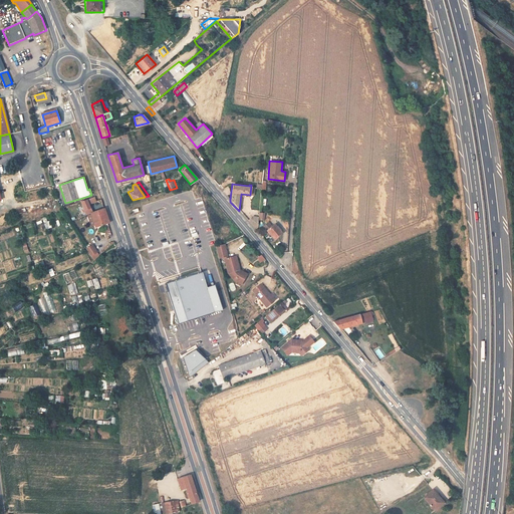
[(83,206),(87,215),(92,213),(88,204),(83,205),(83,206)]
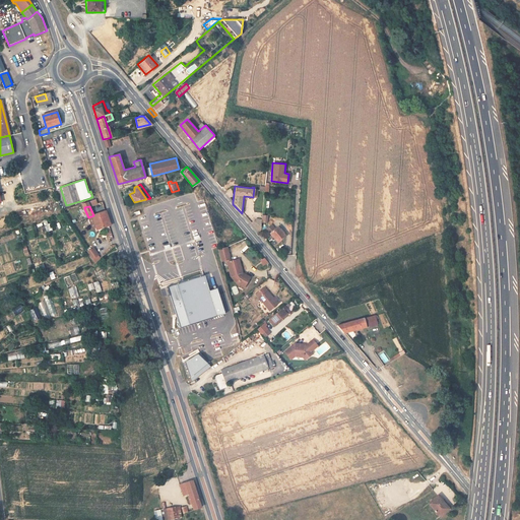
[(98,230),(109,225),(111,225),(106,211),(93,215),(88,217),(89,222),(94,221),(98,230)]
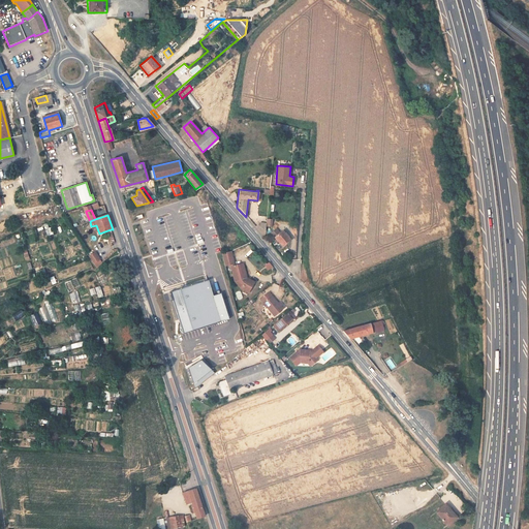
[(265,237),(266,229),(259,228),(257,226),(254,228),(265,239),(265,237)]
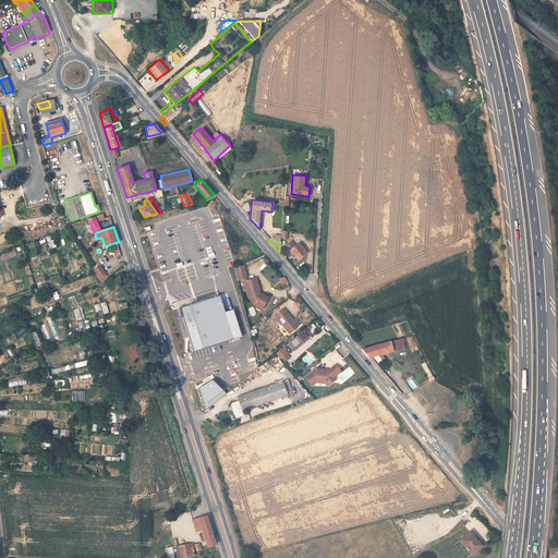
[(294,245),(290,250),(293,253),(291,255),(292,256),(295,255),(298,258),(306,252),(298,242),(294,245)]
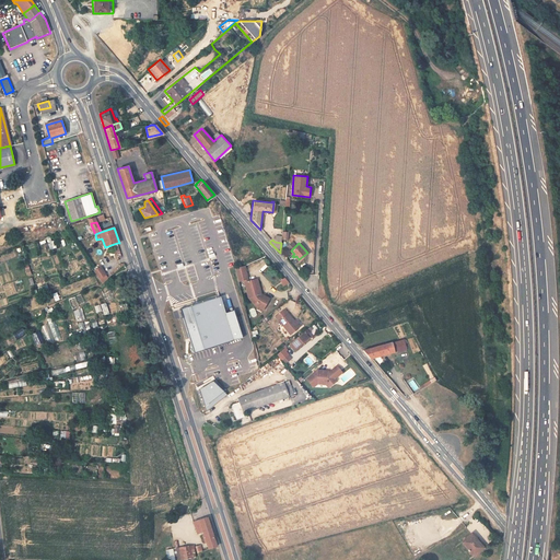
[(251,296),(260,290),(257,278),(247,280),(246,278),(248,277),(246,265),(235,267),(238,280),(243,279),(248,298),(251,296)]
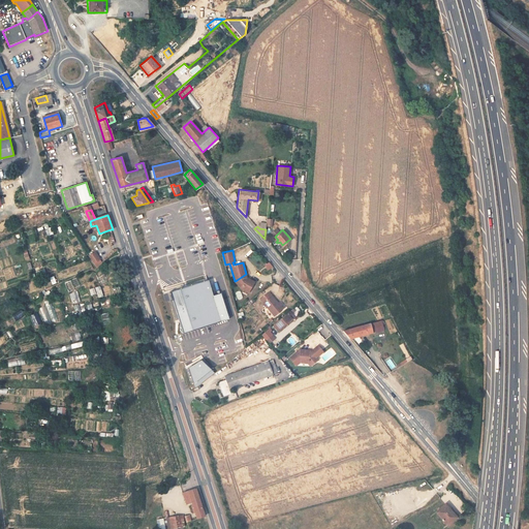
[(95,252),(89,257),(94,263),(100,259),(95,252)]
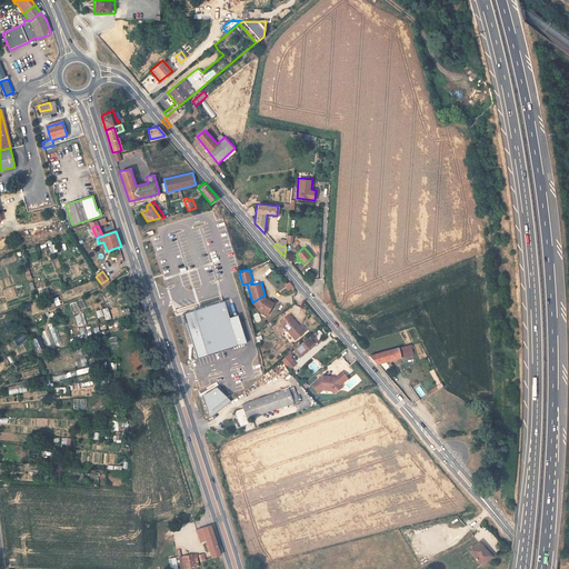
[(282,293),(293,287),(289,281),(278,287),(282,293)]
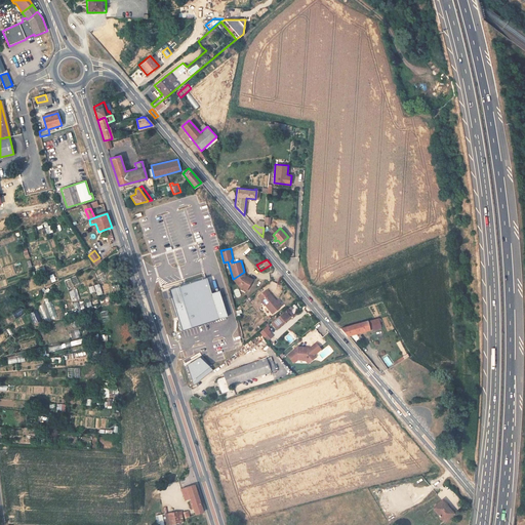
[(242,276),(245,275),(244,272),(235,278),(236,281),(240,284),(240,285),(246,289),(250,283),(243,279),(242,276)]
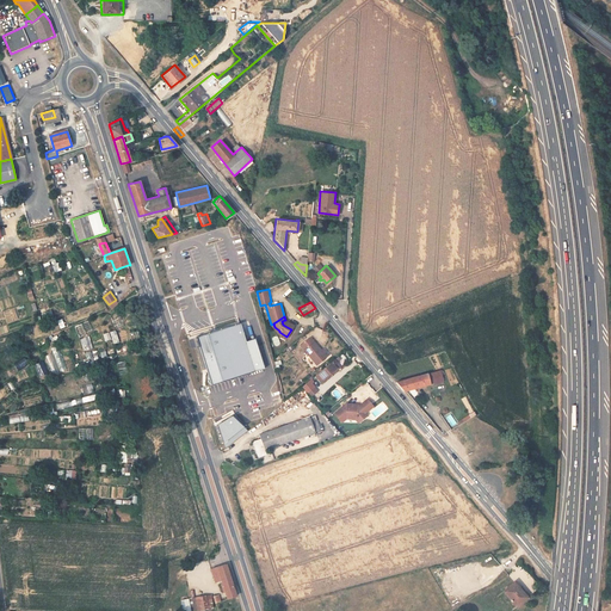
[(113,321),(116,328),(124,325),(122,318),(113,321)]
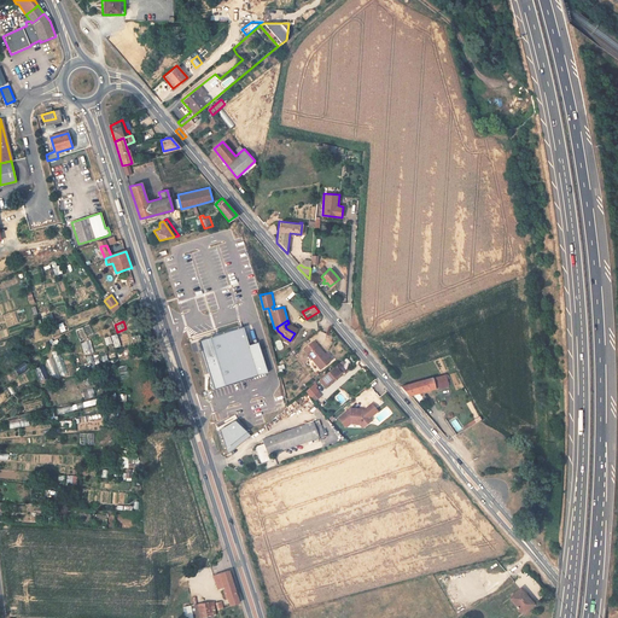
[(75,331),(80,340),(94,334),(89,324),(75,331)]
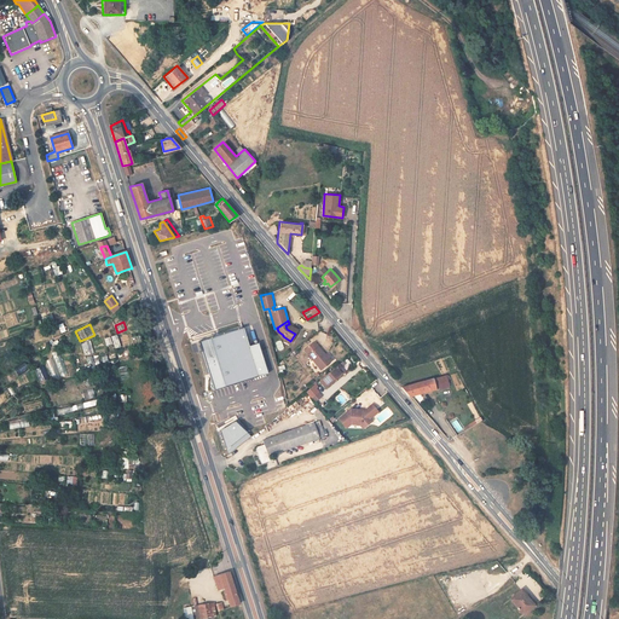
[(260,376),(246,328),(198,341),(214,391),(260,376)]
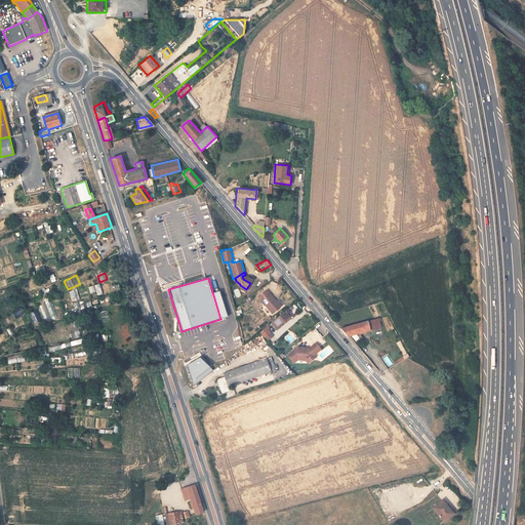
[(85,282),(77,285),(81,299),(89,297),(85,282)]
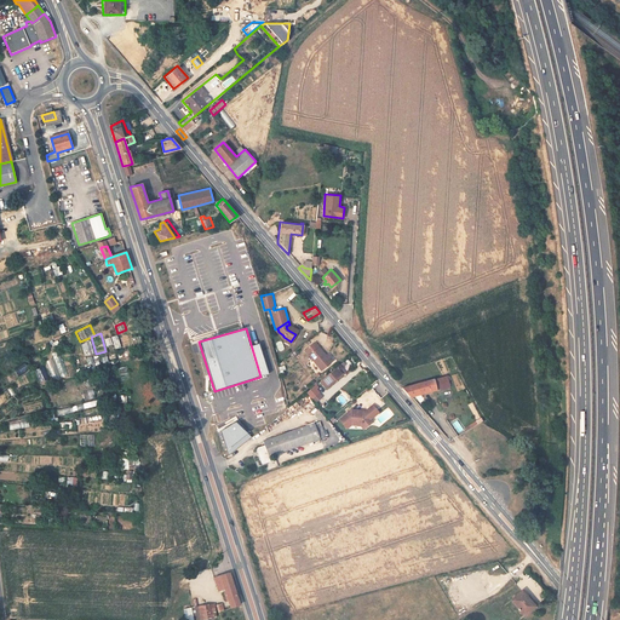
[(112,337),(115,349),(122,346),(118,334),(112,337)]
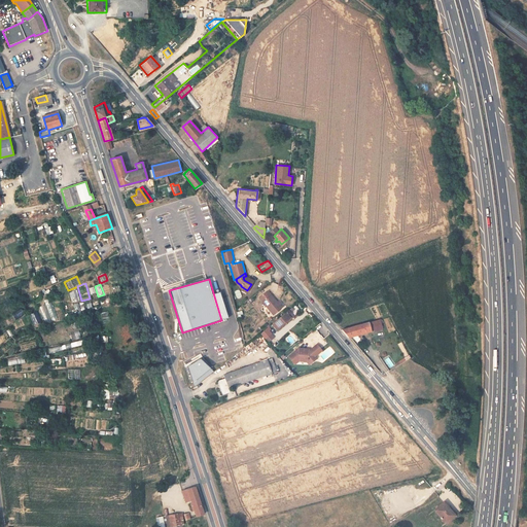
[(76,289),(69,292),(73,303),(80,301),(76,289)]
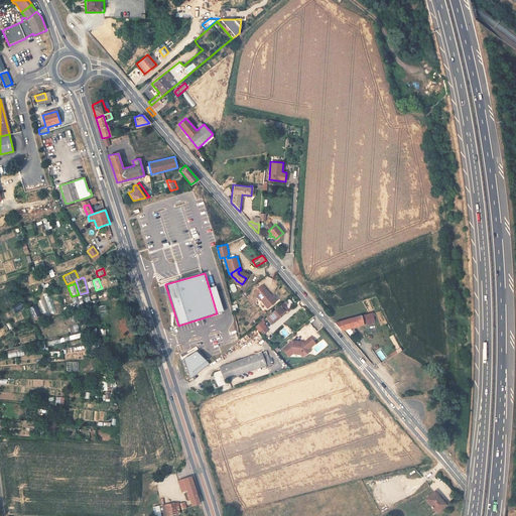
[(267,306),(275,300),(270,294),(262,283),(254,290),(267,306)]
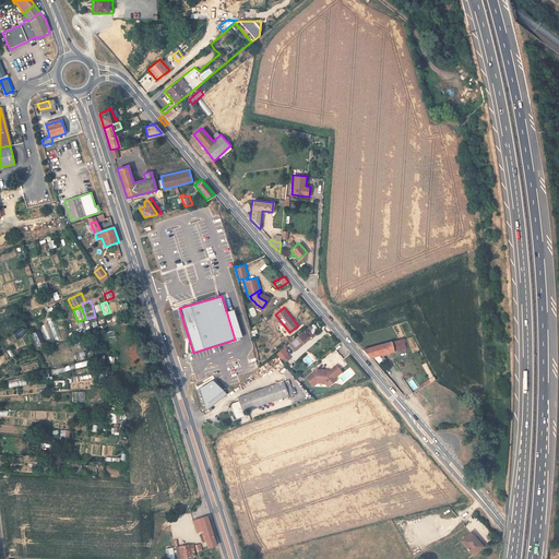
[(52,314),(46,318),(56,340),(61,337),(52,314)]
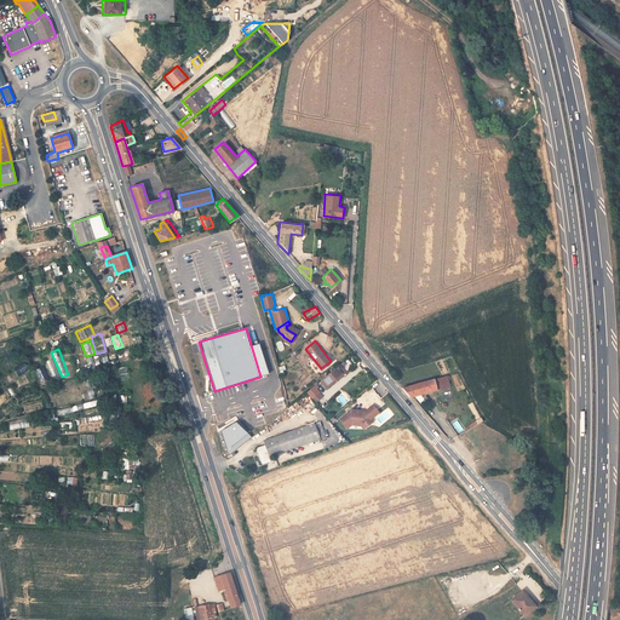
[(344,360),(320,380),(325,388),(345,371),(343,366),(346,363),(344,360)]
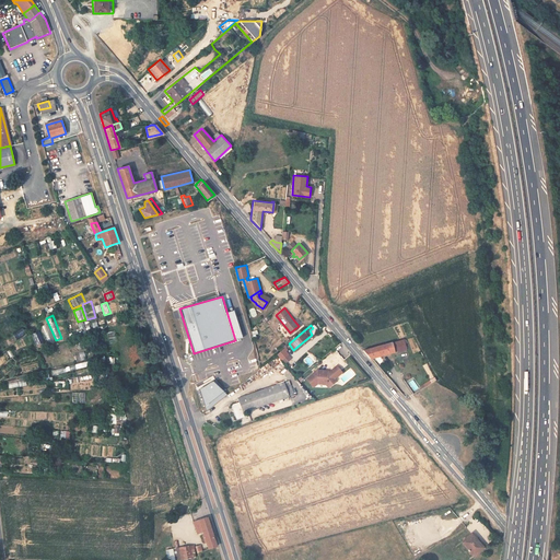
[(12,333),(16,340),(27,334),(23,327),(12,333)]
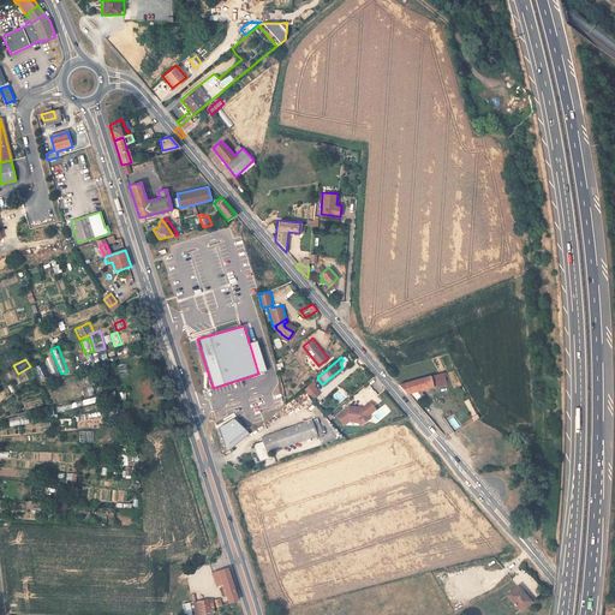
[(40,380),(48,376),(45,363),(35,366),(40,380)]
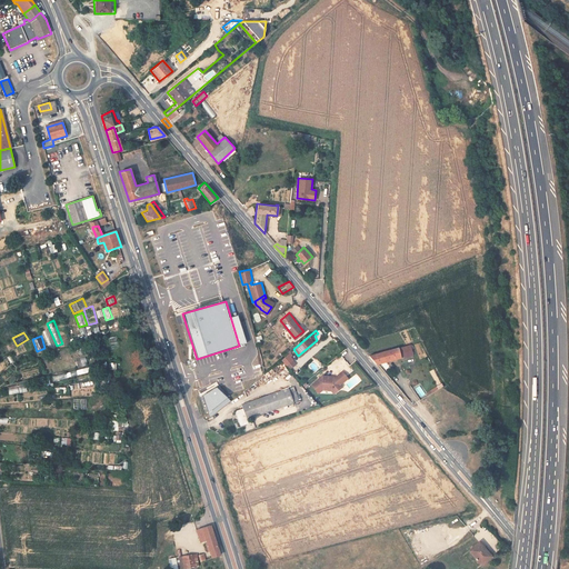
[(111,345),(119,343),(117,336),(109,338),(111,345)]
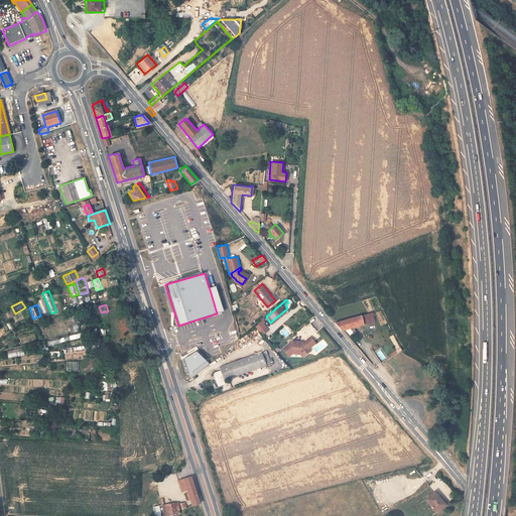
[(366,315),(336,323),(335,324),(341,331),(344,330),(369,324),(366,315)]
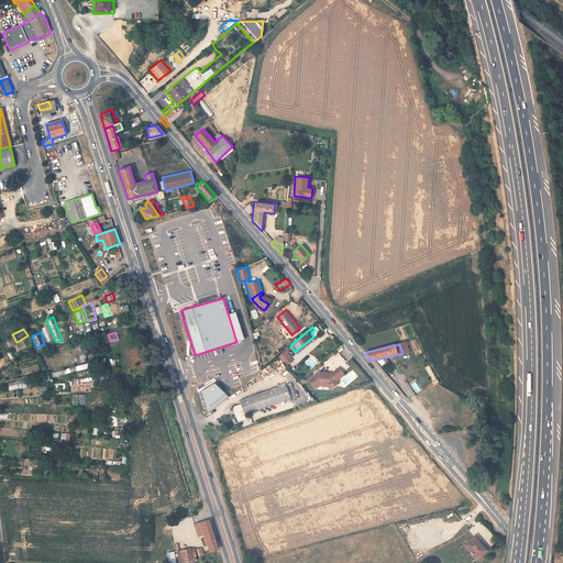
[(277,355),(282,361),(287,356),(283,351),(277,355)]
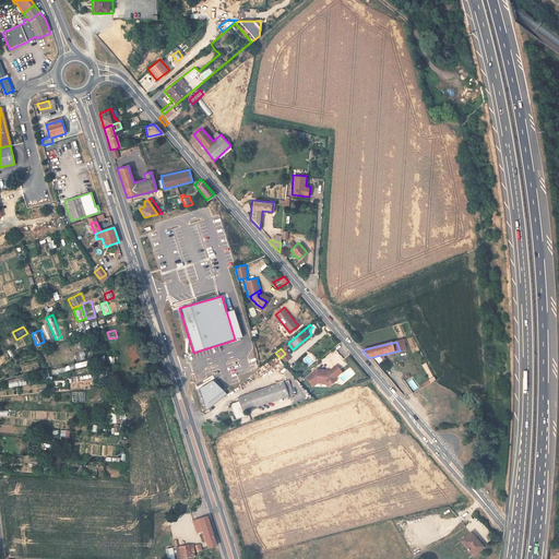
[(307,378),(314,388),(319,384),(326,384),(330,388),(337,381),(336,379),(344,373),(337,366),(331,372),(318,370),(307,378)]
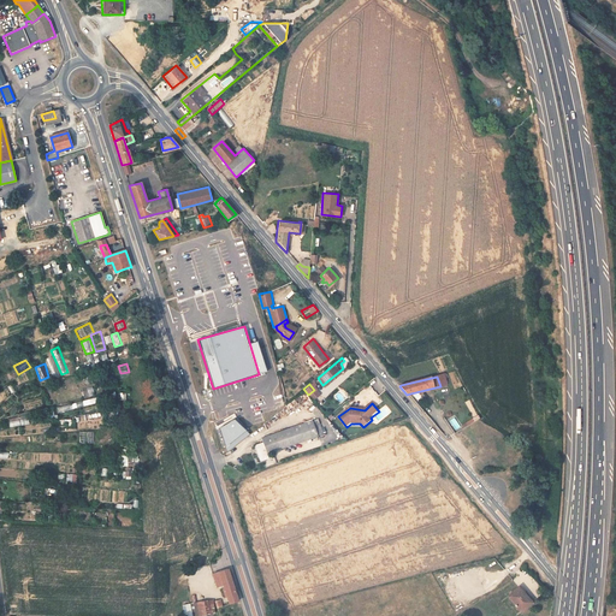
[(317,415),(306,419),(307,422),(261,437),(262,440),(253,444),(260,461),(268,457),(266,452),(324,433),(319,419),(318,419),(317,415)]
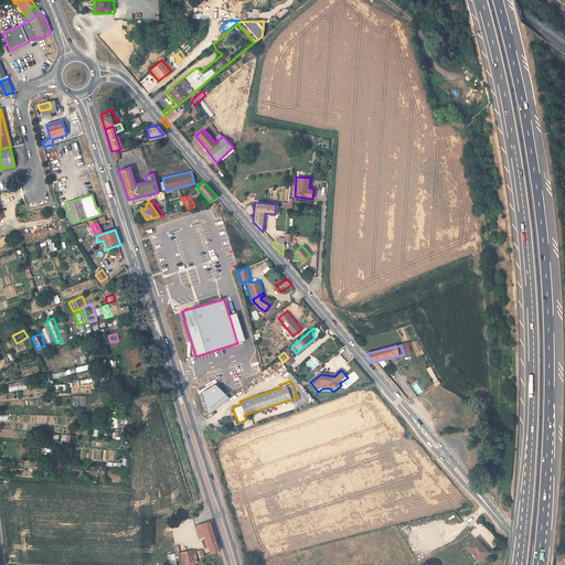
[(85,396),(73,396),(73,405),(86,405),(85,396)]
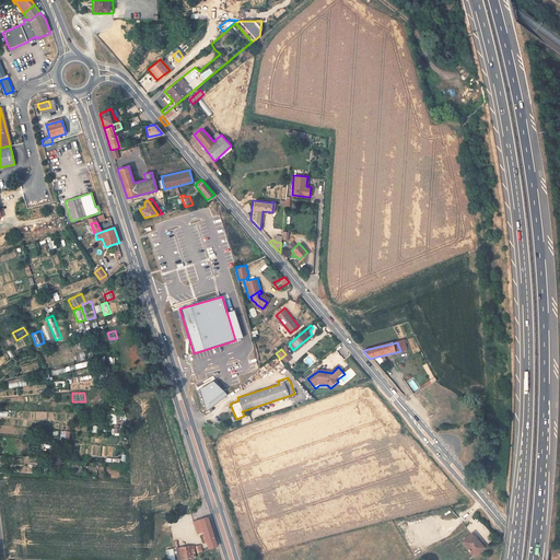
[(70,440),(71,431),(61,430),(60,439),(70,440)]
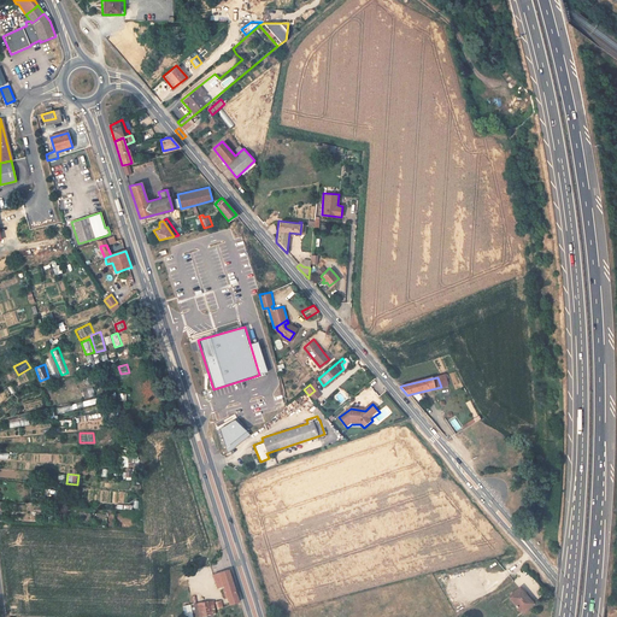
[(228,570),(223,571),(213,575),(217,587),(223,585),(224,591),(227,598),(229,606),(234,604),(239,603),(228,570)]
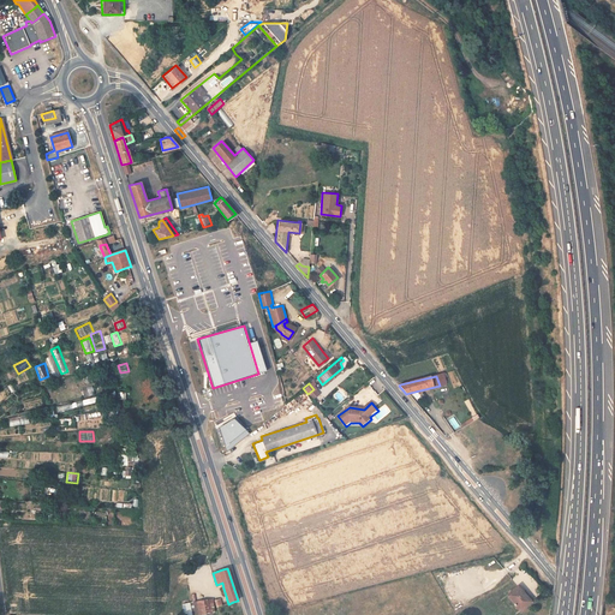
[(532,601),(519,586),(508,595),(523,610),(532,601)]
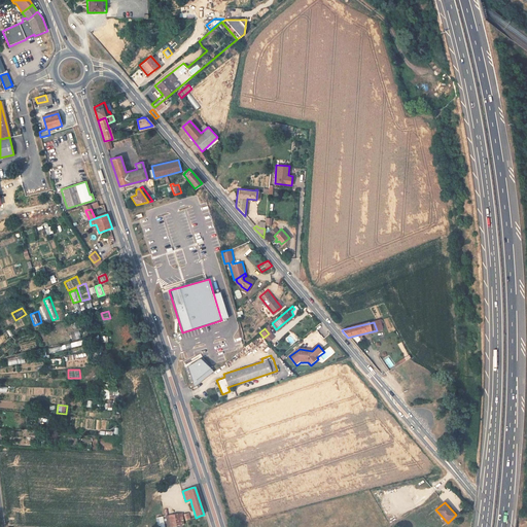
[(182,515),(168,517),(169,526),(176,526),(182,526),(182,515)]
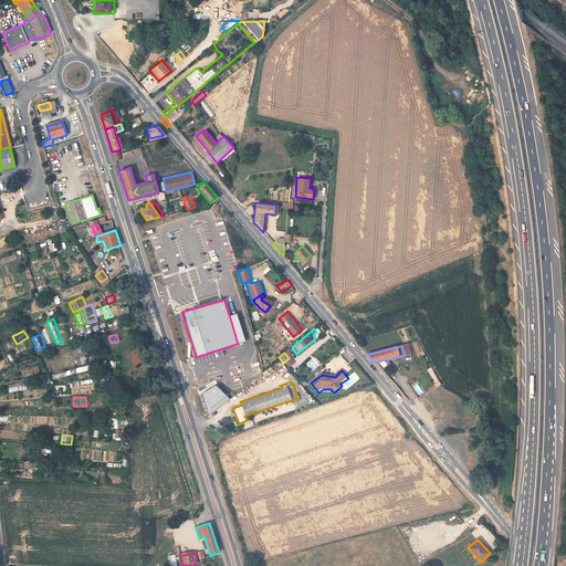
[(170,563),(170,565),(181,565),(180,555),(177,555),(177,562),(170,563)]
